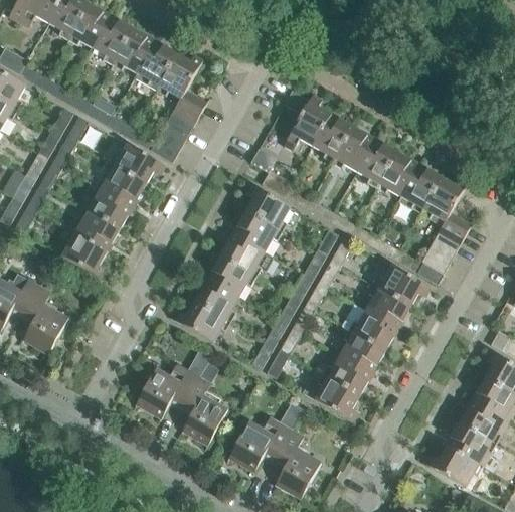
[(16,0),(8,15),(28,26),(36,13),(49,21),(60,0),(16,0)]
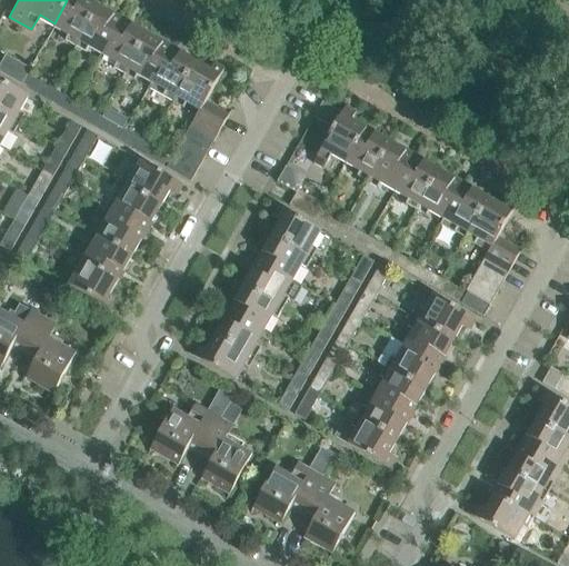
[(67,0),(55,23),(68,31),(65,37),(76,43),(99,3),(92,0),(67,0)]
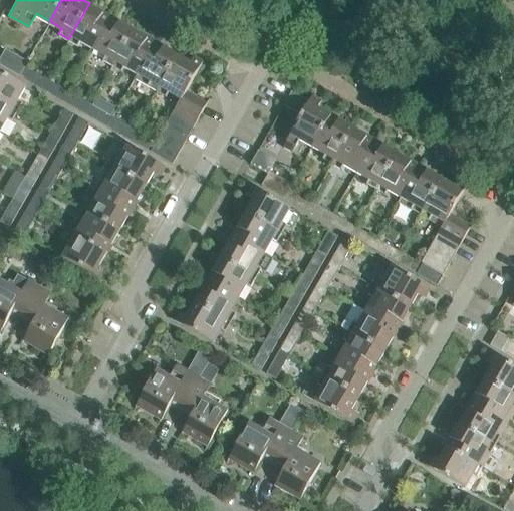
[(81,40),(93,47),(112,15),(107,12),(107,14),(89,3),(68,39),(78,45),(81,40)]
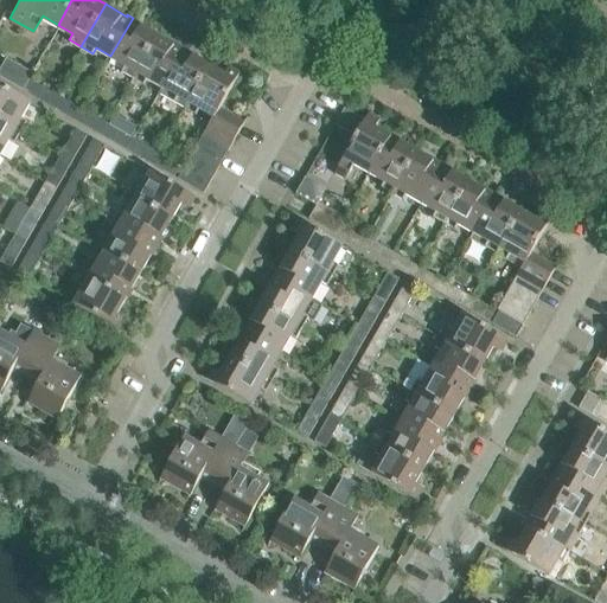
[(121,70),(132,76),(157,34),(135,21),(136,20),(133,18),(110,56),(125,63),(121,70)]
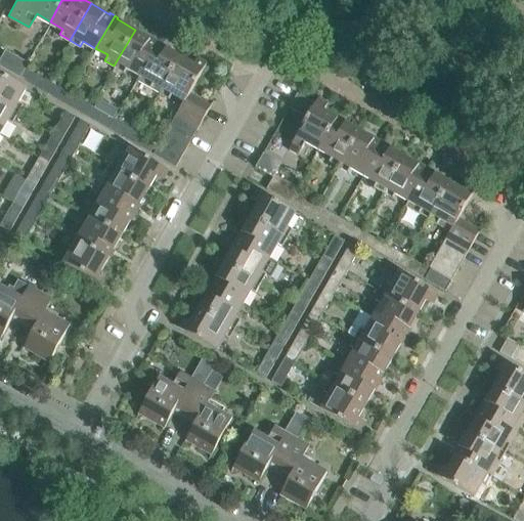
[(154,40),(135,30),(114,66),(123,71),(126,66),(139,73),(158,41),(154,39),(154,40)]
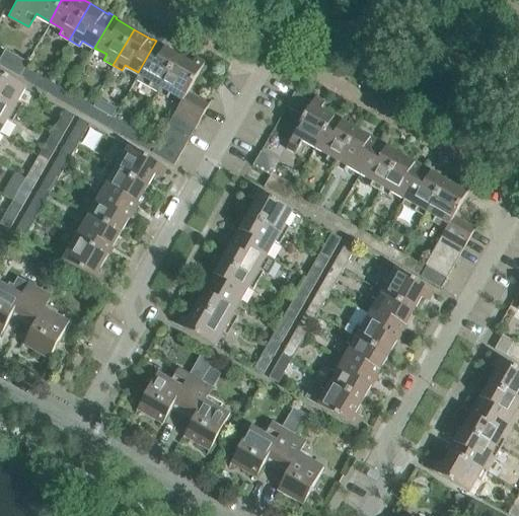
[(159,43),(156,41),(138,72),(151,80),(148,85),(157,90),(177,55),(159,44),(159,43)]
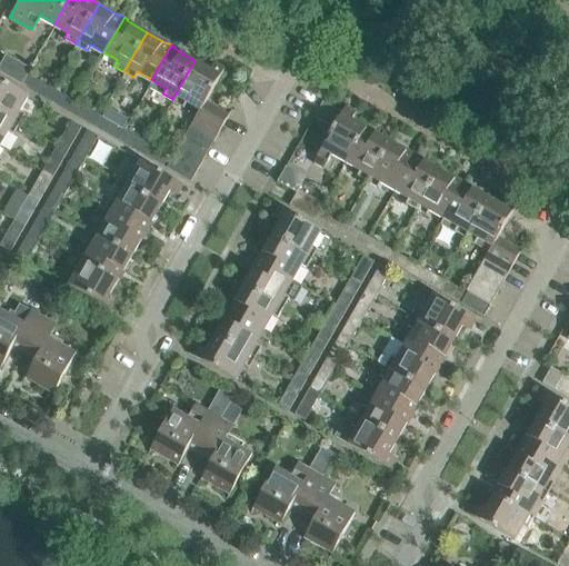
[(6,52),(0,61),(0,70),(21,82),(28,72),(30,67),(6,52)]
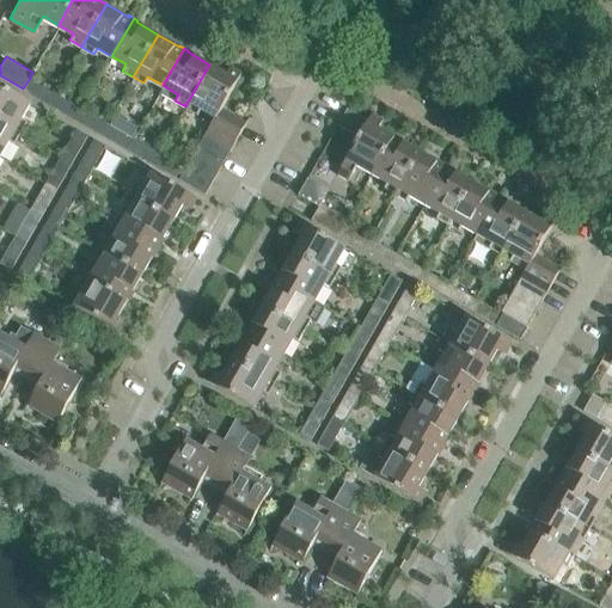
[(214,115),(202,137),(227,152),(245,121),(220,106),(238,74),(227,68),(225,73),(209,65),(185,106),(196,112),(200,106),(214,115)]
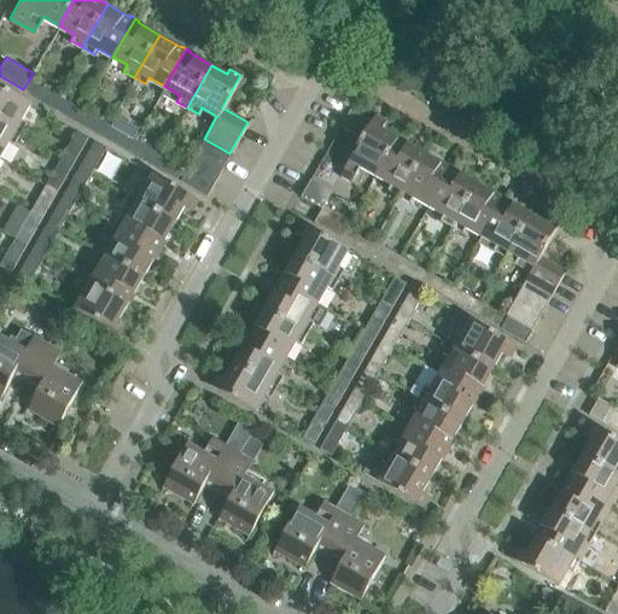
[(56,93),(30,79),(23,89),(48,105),(56,93)]
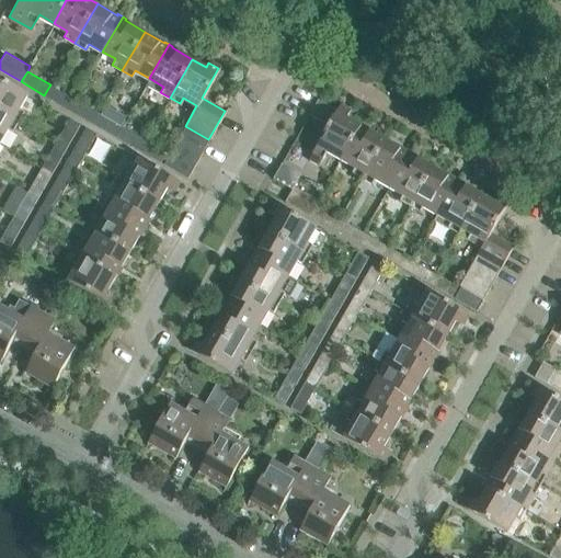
[(0,110),(18,120),(23,110),(18,106),(26,92),(0,77),(0,110)]
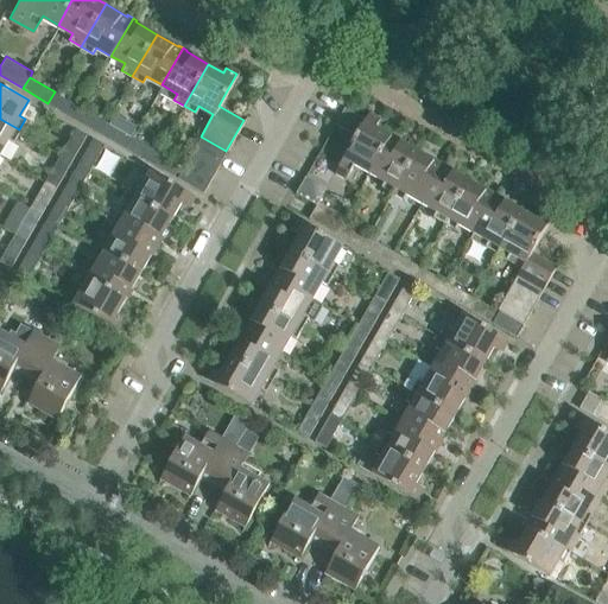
[(81,107),(55,91),(48,103),(75,118),(81,107)]
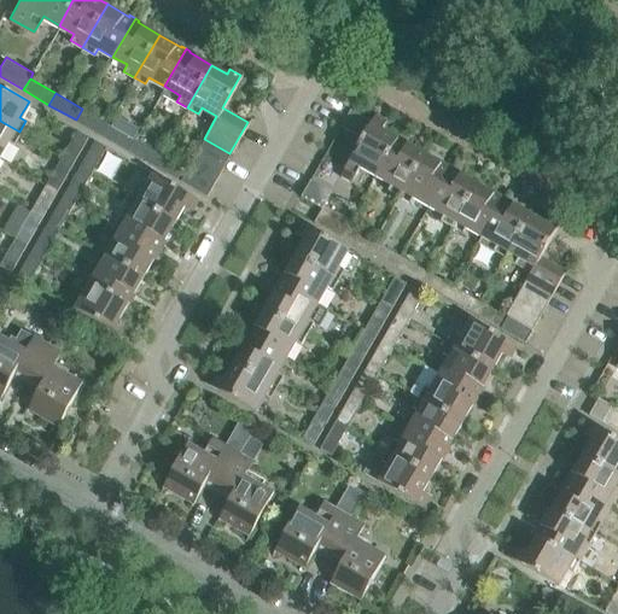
[(108,123),(82,109),(76,120),(101,134),(108,123)]
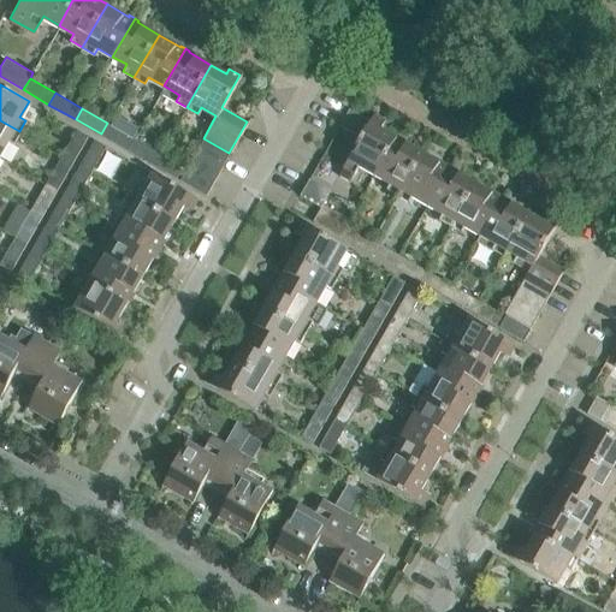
[(357,164),(373,173),(395,135),(379,126),(383,122),(371,114),(338,172),(349,178),(357,164)]
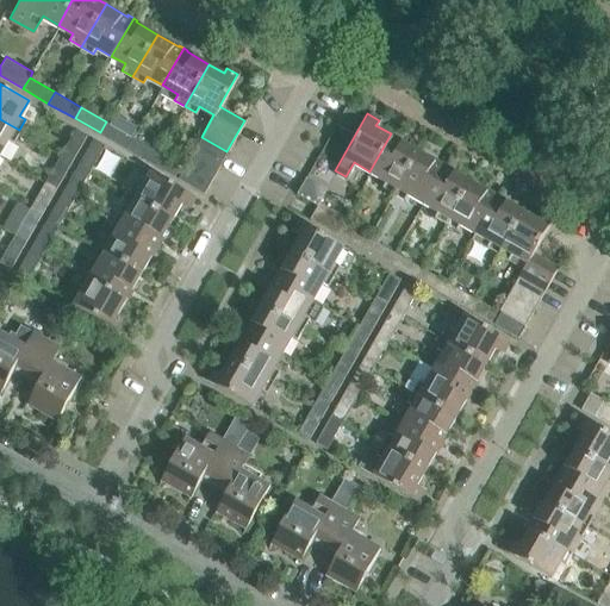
[(0,150),(7,138),(12,142),(19,130),(0,119),(0,150)]
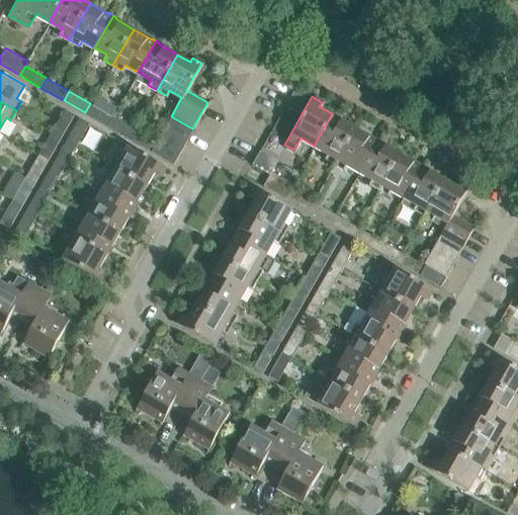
[(112,115),(90,103),(85,112),(106,125),(112,115)]
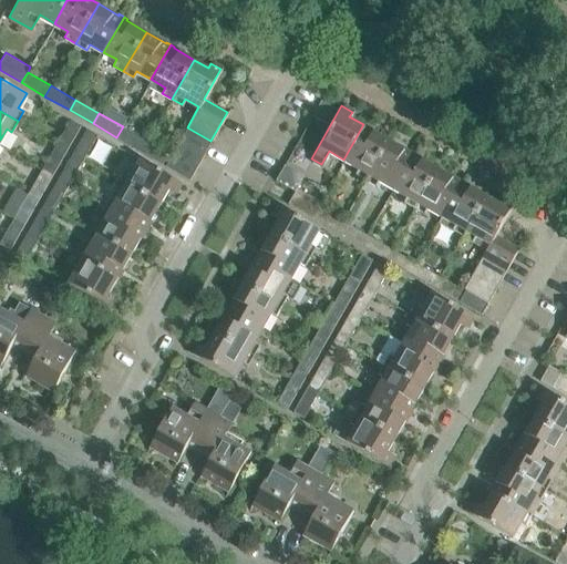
[(81,124),(70,119),(55,143),(66,150),(81,124)]
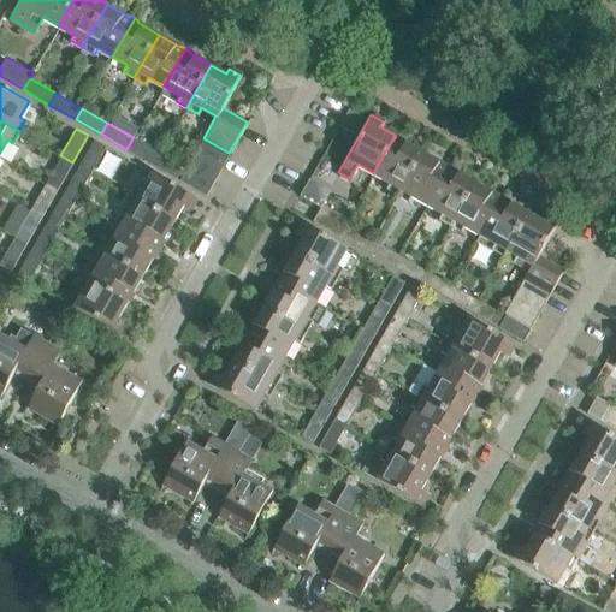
[(395,135),(373,173),(389,182),(385,188),(397,194),(421,152),(400,138),(401,137),(395,135)]
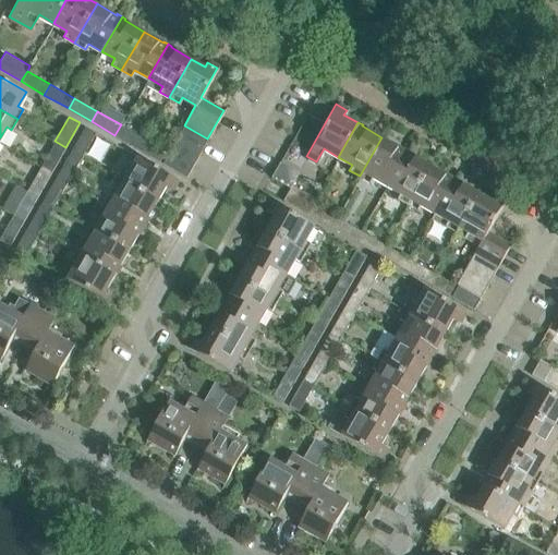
[(146,139),(121,124),(114,135),(140,149),(146,139)]
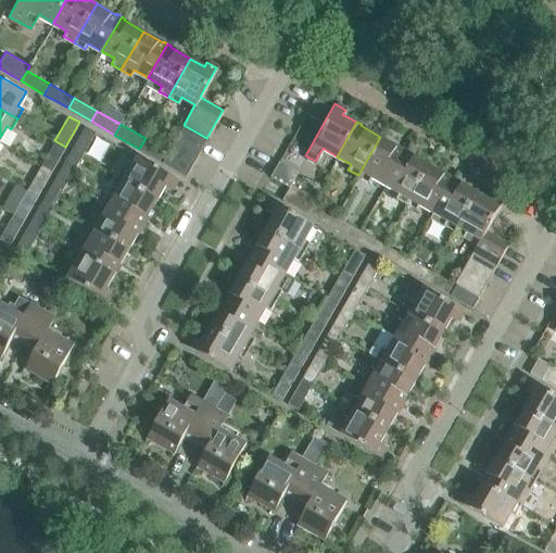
[(81,155),(96,132),(85,125),(71,150),(81,155)]
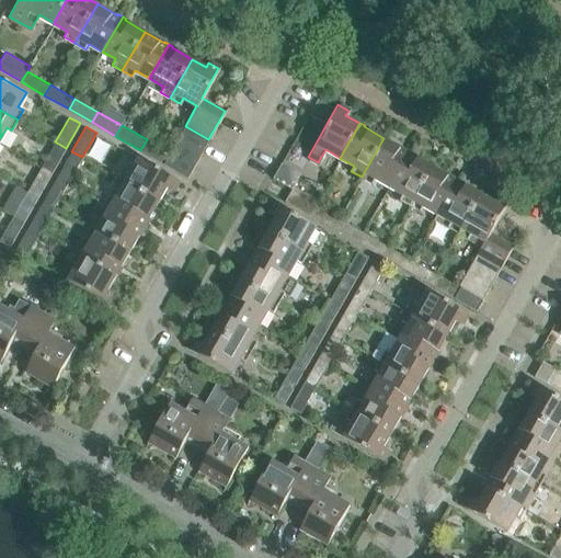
[(201,152),(208,139),(185,126),(178,138),(201,152)]
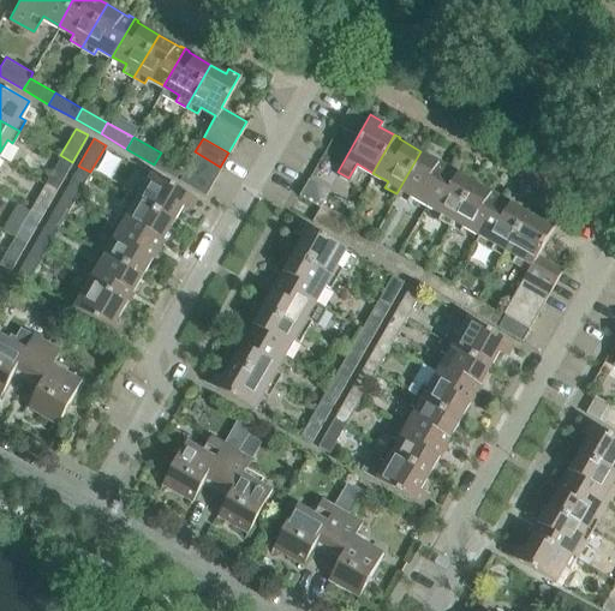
[(195,151),(187,165),(213,179),(220,167),(195,151)]
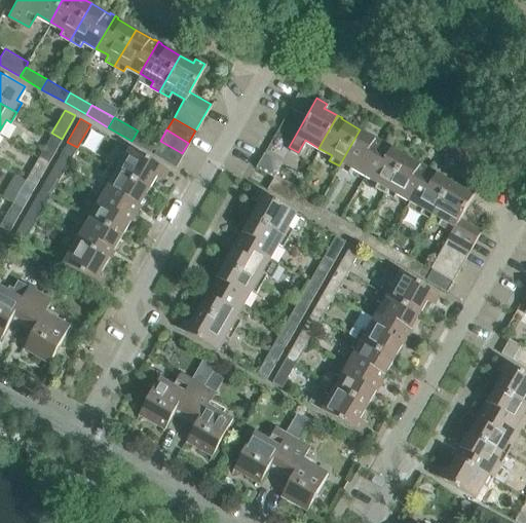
[(351,166),(364,174),(383,141),(379,139),(379,140),(360,129),(339,165),(348,172),(351,166)]
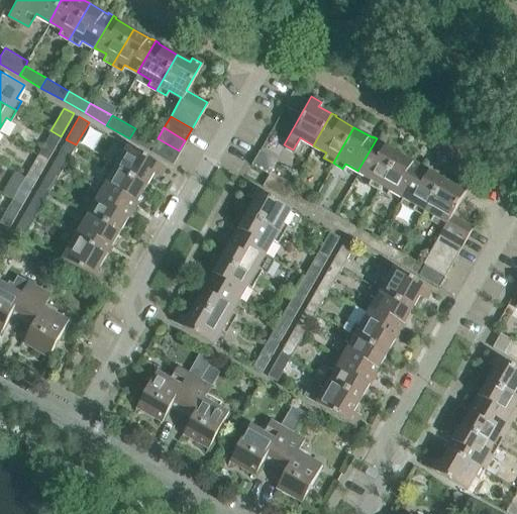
[(157,140),(135,128),(129,138),(150,150),(157,140)]
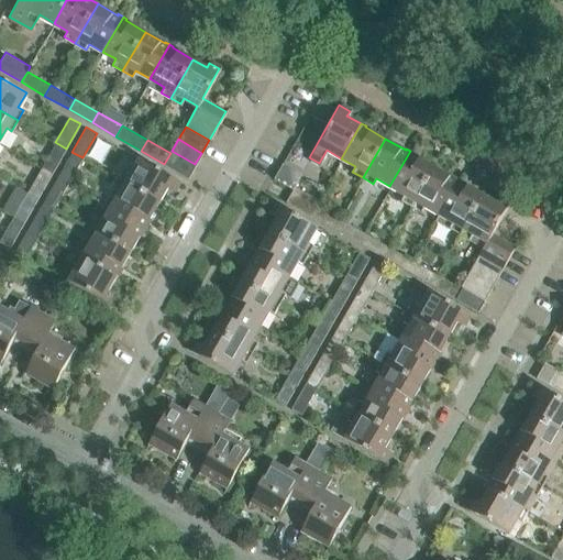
[(66,149),(55,142),(42,167),(52,173),(66,149)]
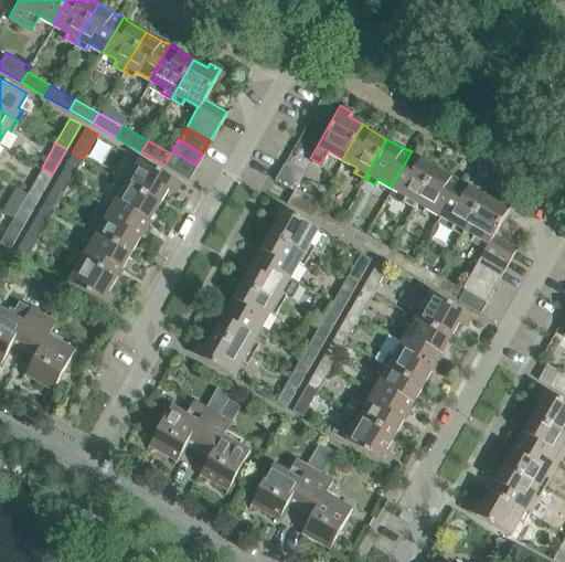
[(188,178),(195,165),(172,151),(171,154),(164,165),(188,178)]
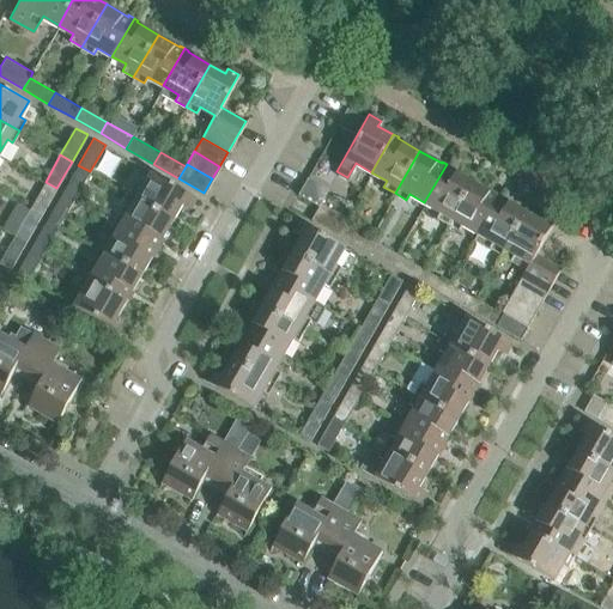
[(450,166),(447,164),(424,202),(439,211),(436,217),(447,224),(472,181),(450,169),(450,166)]
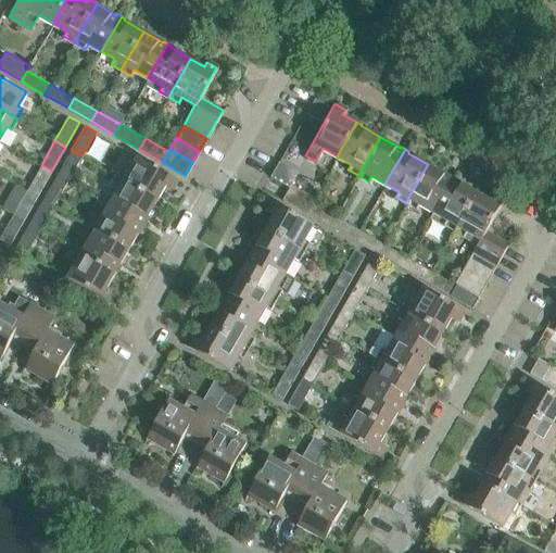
[(81,155),(71,150),(57,174),(67,180),(81,155)]
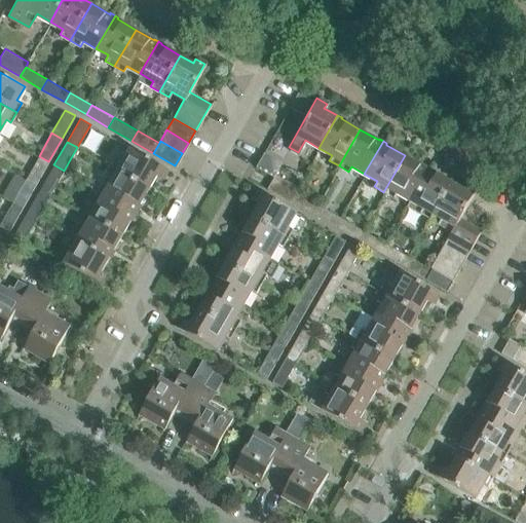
[(124,144),(116,157),(111,167),(147,188),(155,174),(160,177),(165,167),(124,144)]
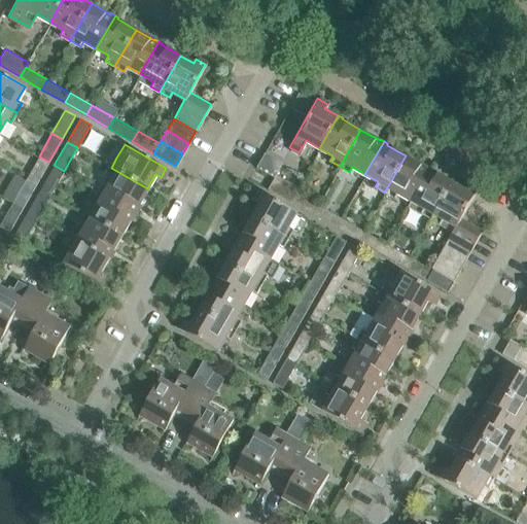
[(264,152),(256,166),(274,176),(276,173),(282,163),(264,152)]
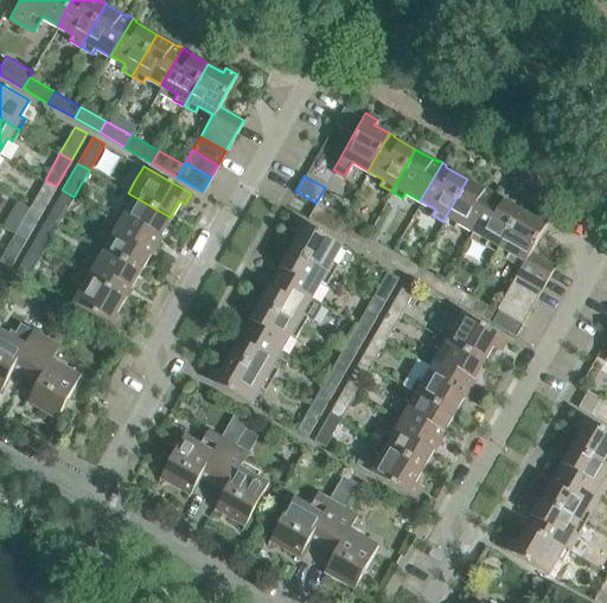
[(458,222),(472,230),(494,192),(491,190),(490,192),(467,179),(442,222),(454,228),(458,222)]
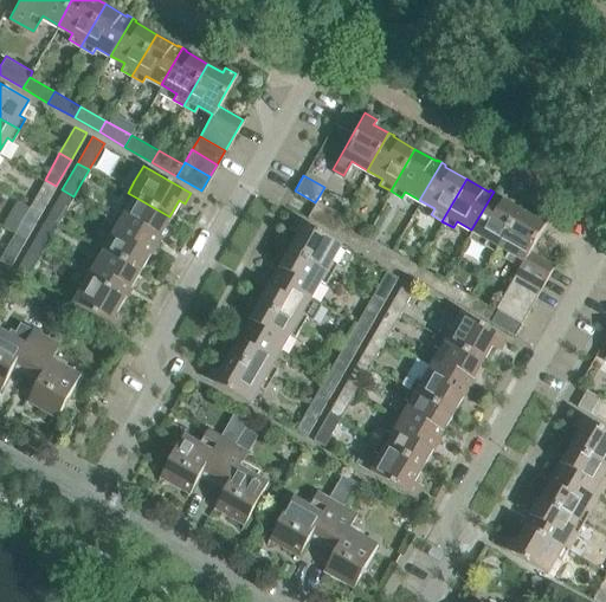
[(56,186),(45,180),(30,206),(42,212),(56,186)]
